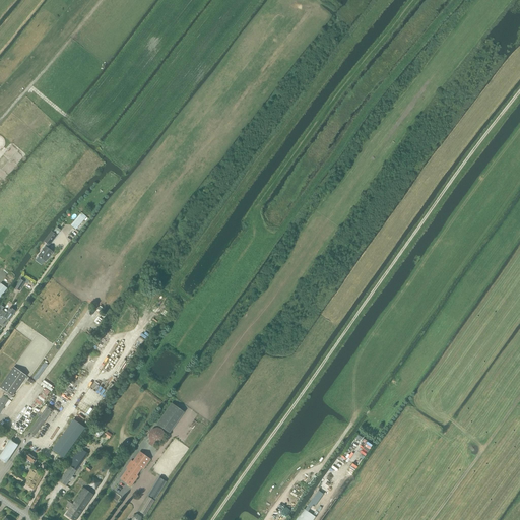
[(76,230),(86,217),(81,212),(71,225),(76,230)]
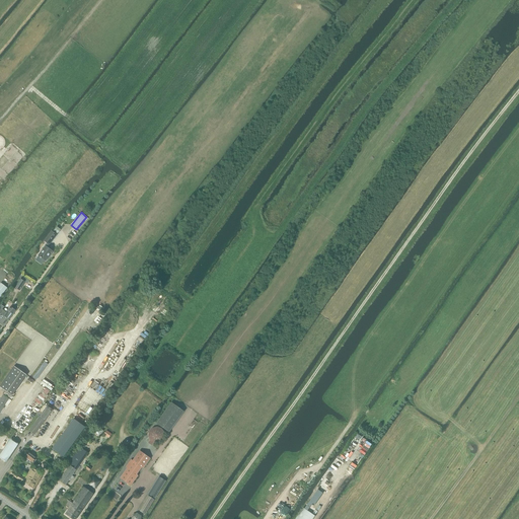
[(48,243),(46,246),(39,255),(46,261),(53,251),(48,247),(49,244),(50,245),(57,235),(52,231),(45,241),(48,243)]
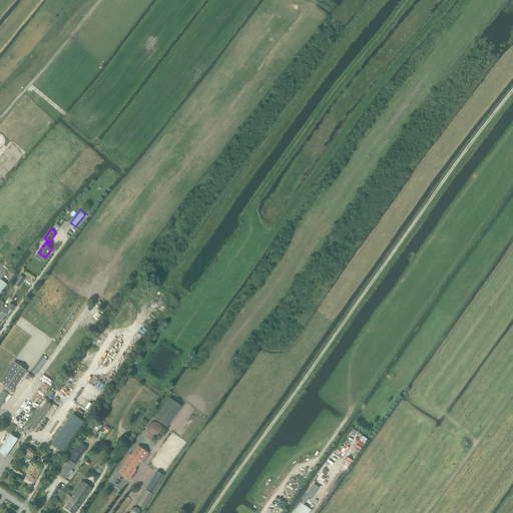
[(20,276),(15,285),(19,288),(25,279),(20,276)]
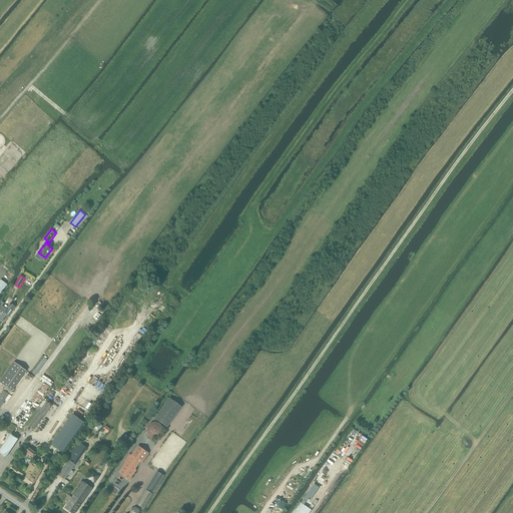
[(1,302),(0,303),(0,310),(8,317),(15,307),(11,304),(6,310),(2,307),(4,304),(1,302)]
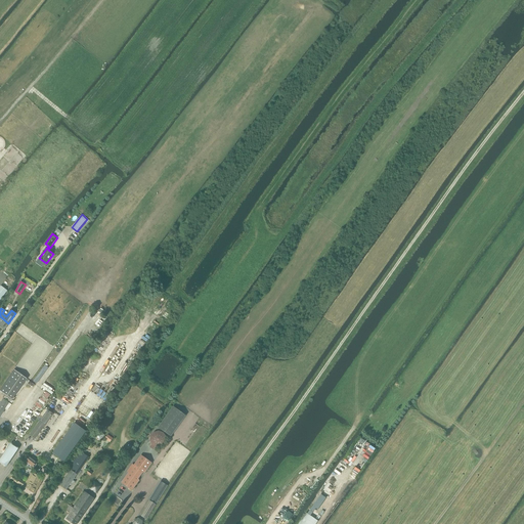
[(0,326),(4,330),(8,323),(0,316),(0,326)]
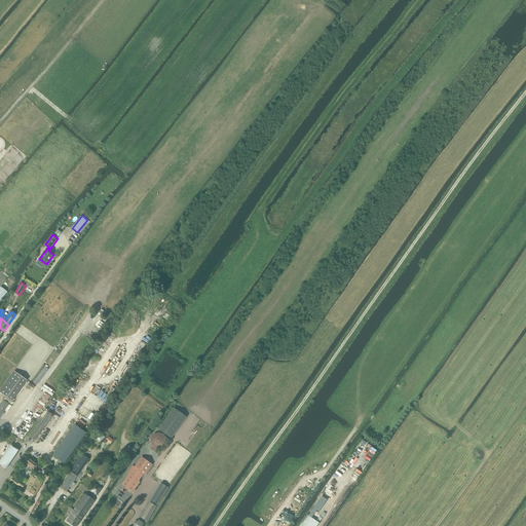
[(37,385),(46,373),(42,370),(34,382),(37,385)]
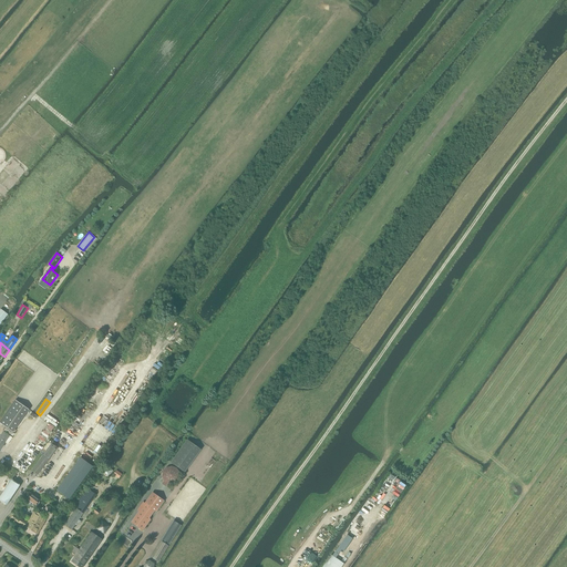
[(16,400),(0,421),(0,422),(13,432),(30,410),(16,400)]
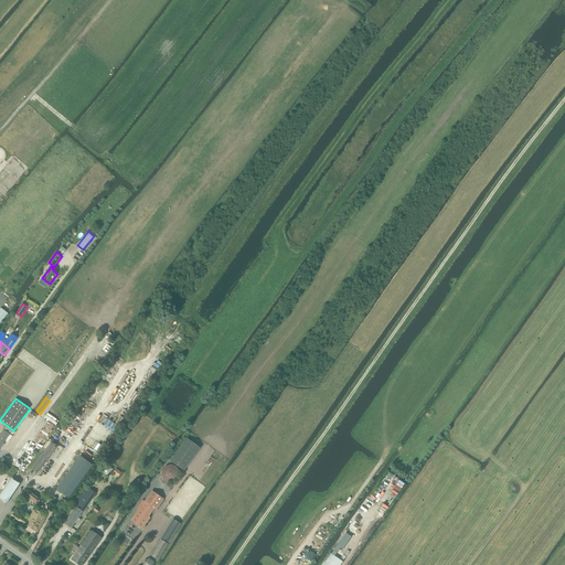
[(0,448),(10,434),(4,430),(0,436),(0,448)]
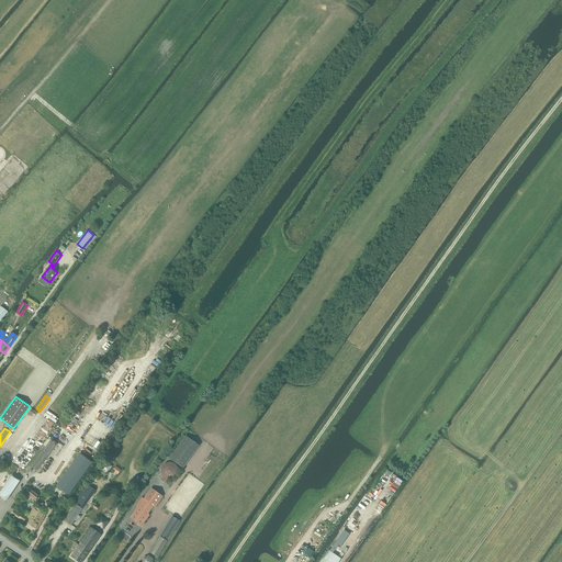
[(169,458),(182,468),(199,446),(186,436),(169,458)]
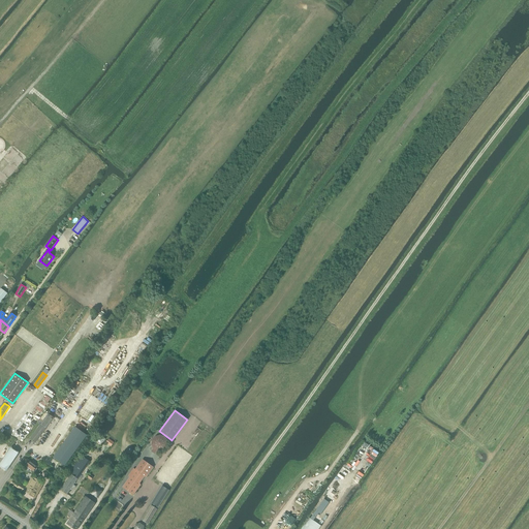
[(49,414),(40,425),(45,429),(54,417),(49,414)]
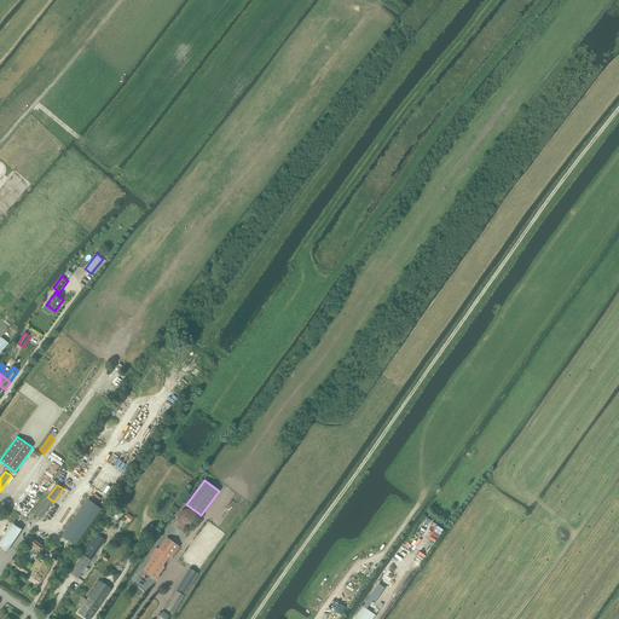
[(47,497),(47,498),(35,514),(41,518),(53,502),(47,497)]
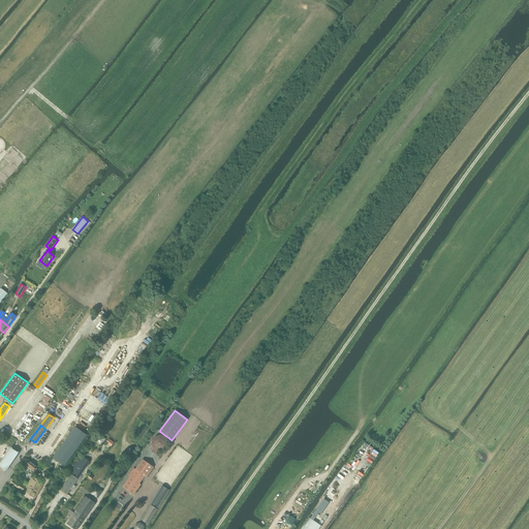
[(99,434),(95,441),(101,445),(105,439),(99,434)]
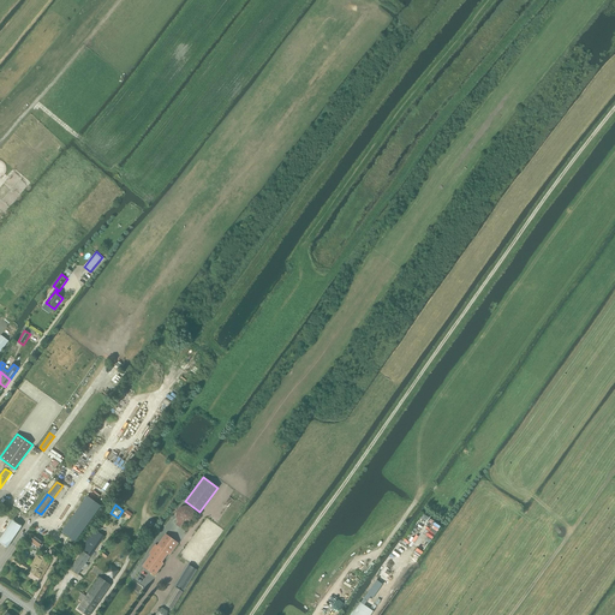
[(177,517),(178,521),(175,525),(180,529),(183,525),(189,525),(193,523),(196,518),(195,512),(192,507),(186,506),(180,507),(177,511),(177,517)]
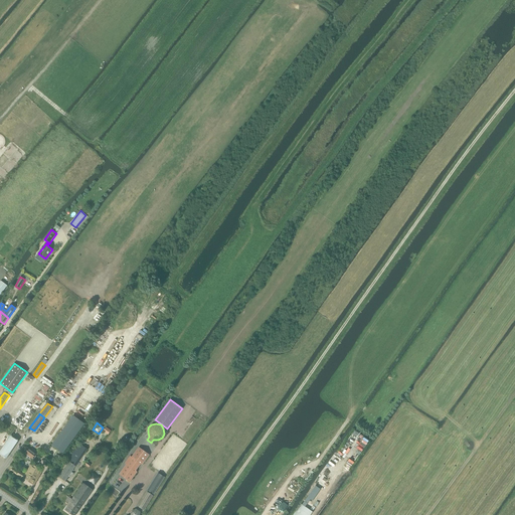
[(18,441),(11,436),(4,445),(0,451),(0,454),(7,458),(18,441)]
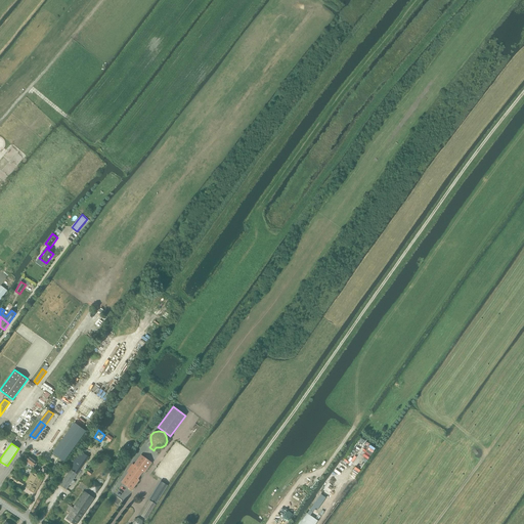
[(80,451),(69,469),(71,470),(73,472),(75,473),(77,475),(89,457),(80,451)]
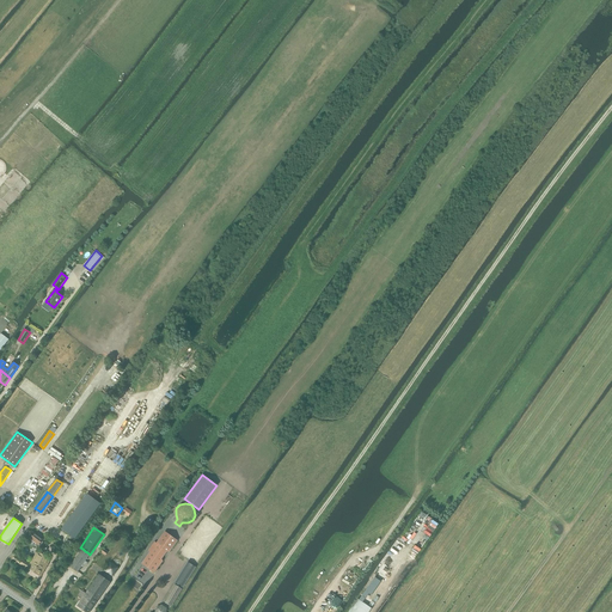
[(163,560),(167,552),(170,552),(178,540),(165,531),(157,543),(154,542),(148,551),(151,552),(141,563),(154,573),(164,561),(163,560)]
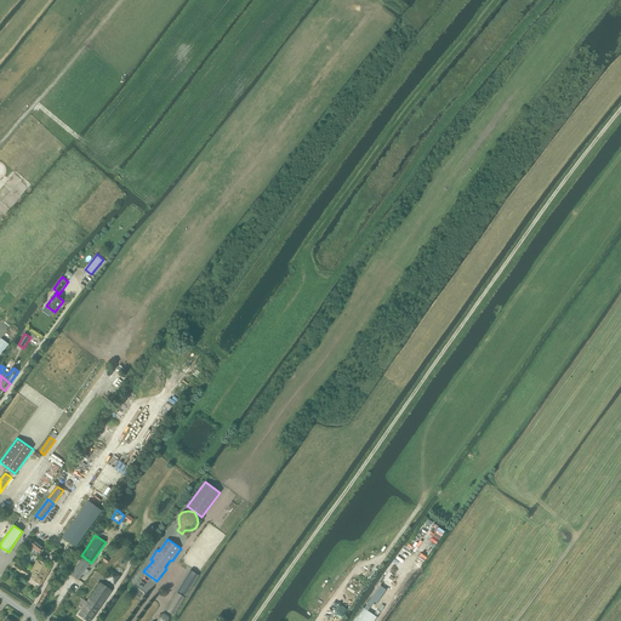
[(45,547),(34,540),(30,547),(40,554),(45,547)]
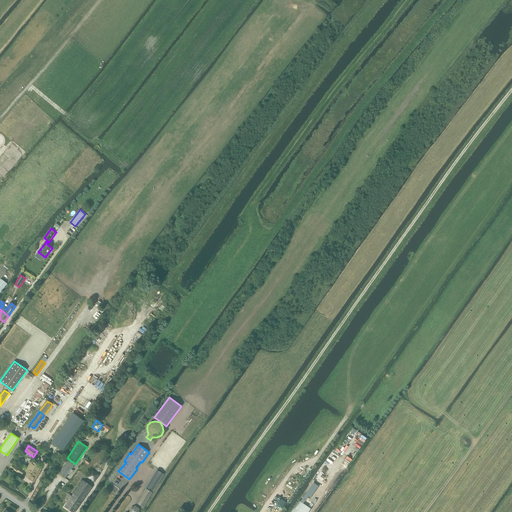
[(69,459),(58,474),(65,478),(75,464),(73,462),(71,461),(69,459)]
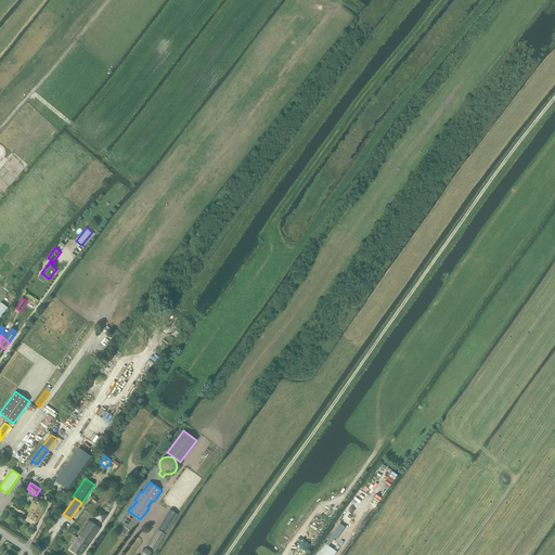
[(46,506),(35,500),(31,505),(42,513),(46,506)]
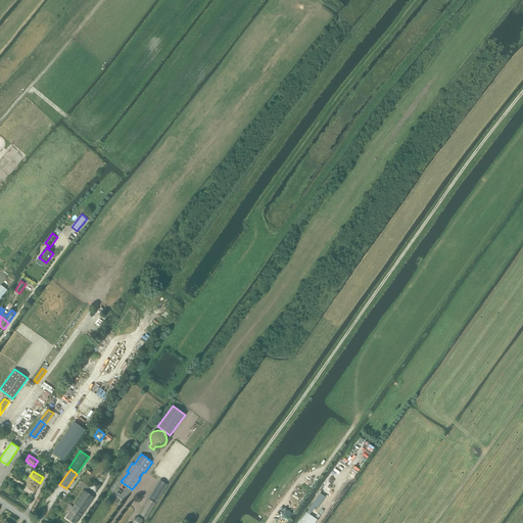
[(13,475),(11,478),(35,492),(38,488),(27,481),(26,482),(13,475)]
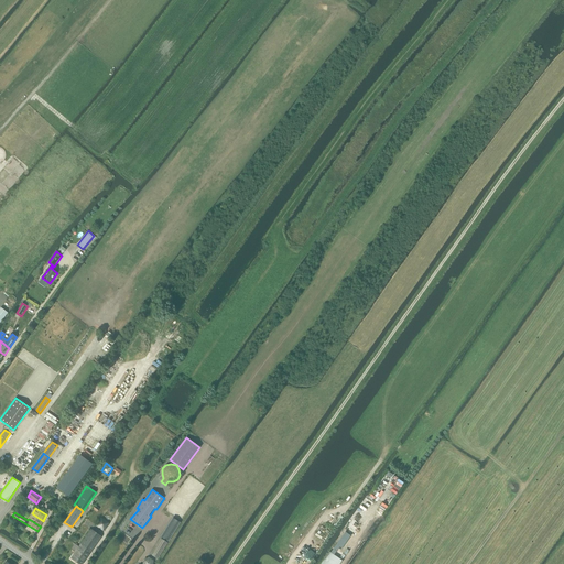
[(29,519),(41,527),(43,521),(32,513),(29,519)]
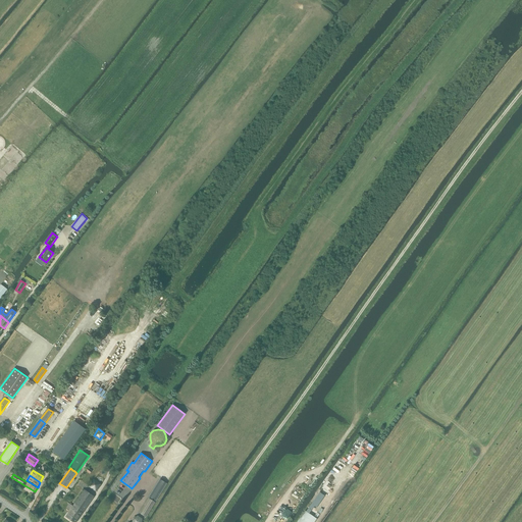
[(90,486),(97,490),(101,484),(94,479),(90,486)]
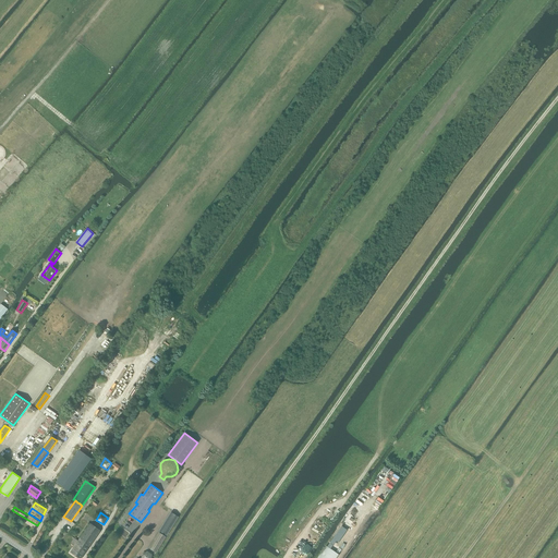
[(171,512),(159,531),(167,536),(179,517),(171,512)]
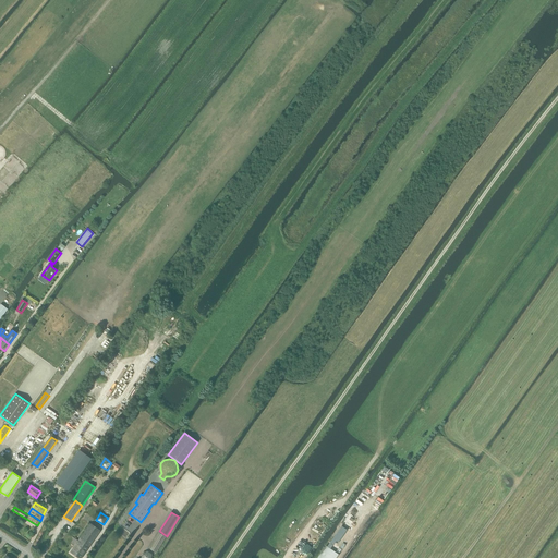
[(72,543),(75,545),(71,553),(79,557),(81,557),(100,532),(91,524),(79,542),(74,538),(72,543)]
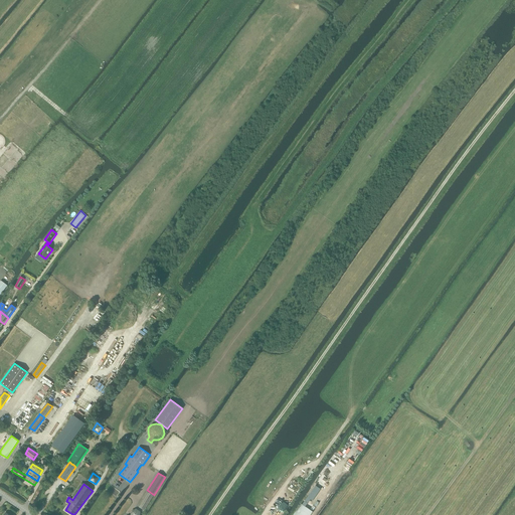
[(145,509),(153,496),(147,493),(139,506),(145,509)]
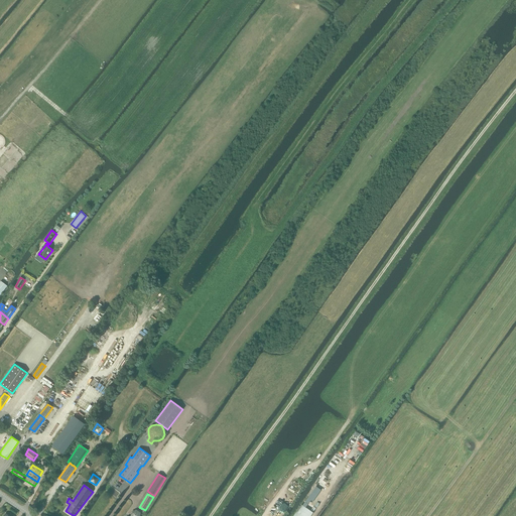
[(301,504),(293,515),(310,515),(313,512),(301,504)]
